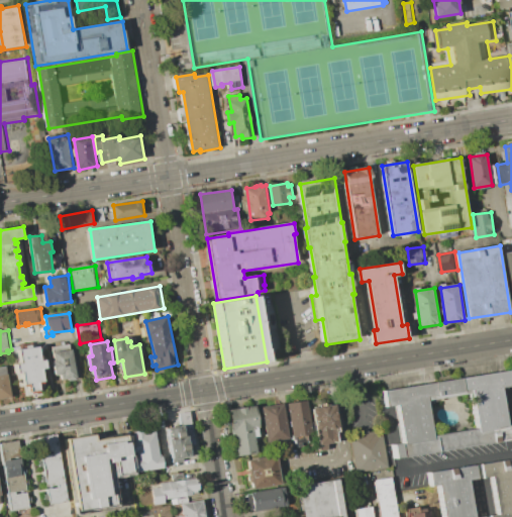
[(54,346),(56,359),(54,360),(56,376),(60,375),(61,381),(68,380),(68,382),(78,380),(72,344),(54,346)]
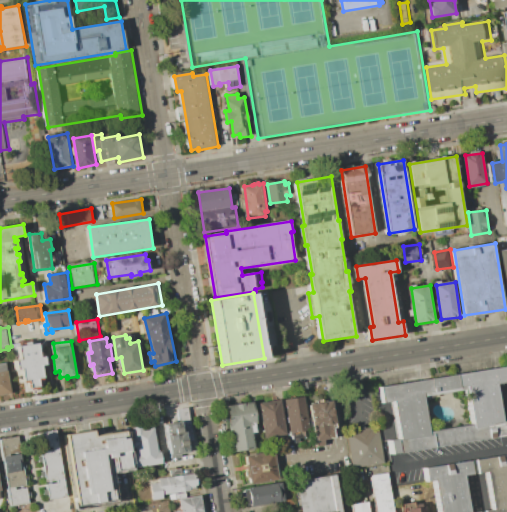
[(15,360),(17,371),(22,370),(24,383),(29,382),(30,390),(43,388),(42,380),(46,379),(44,366),(48,365),(46,355),(42,356),(39,343),(19,347),(21,359),(15,360)]
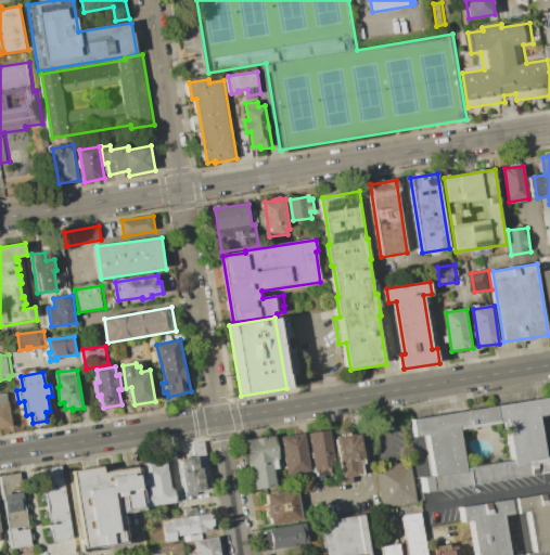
[(0,394),(0,428),(15,426),(9,392),(0,394)]
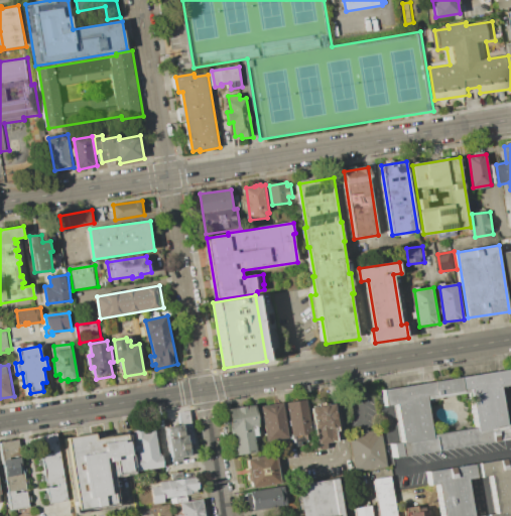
[(510,437),(395,457),(393,443),(403,441),(397,403),(385,405),(383,389),(510,369),(510,385),(502,387),(508,424),(510,424),(510,437)]
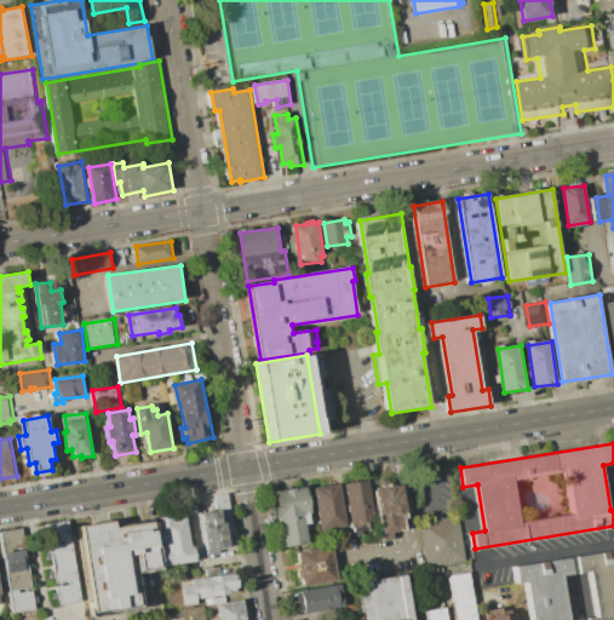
[(351,532),(345,483),(369,481),(376,528),(351,532)]
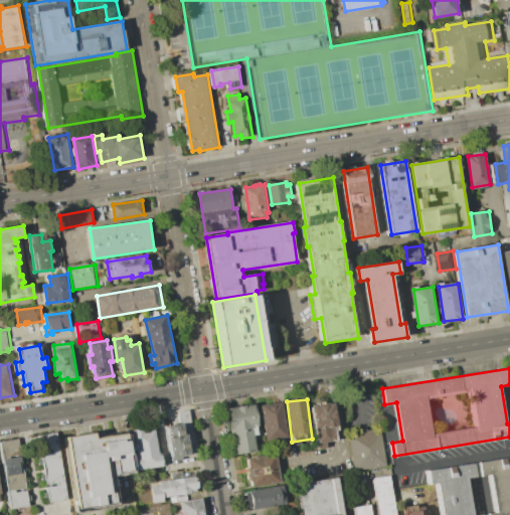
[(262,404),(284,402),(288,440),(266,442),(262,404)]
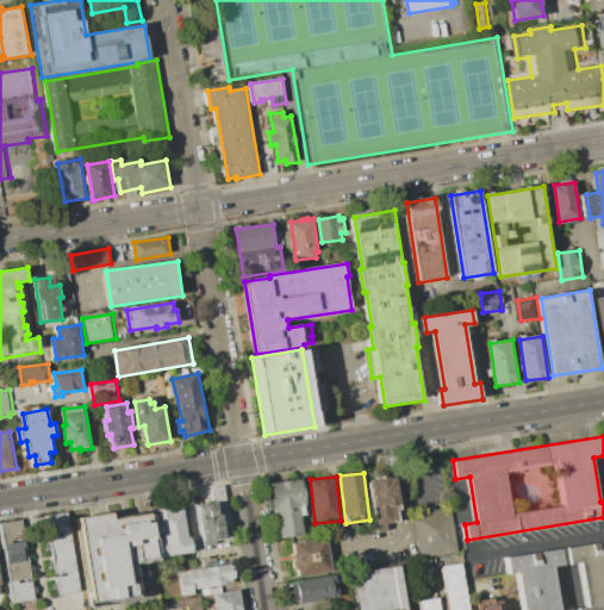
[(394,477),(402,518),(390,521),(391,530),(375,533),(367,480),(394,477)]
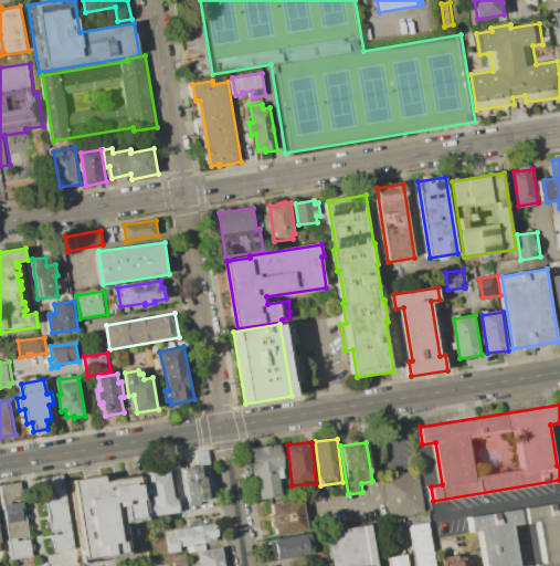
[(252,449),(280,444),(284,468),(276,469),(281,496),(261,500),(252,449)]
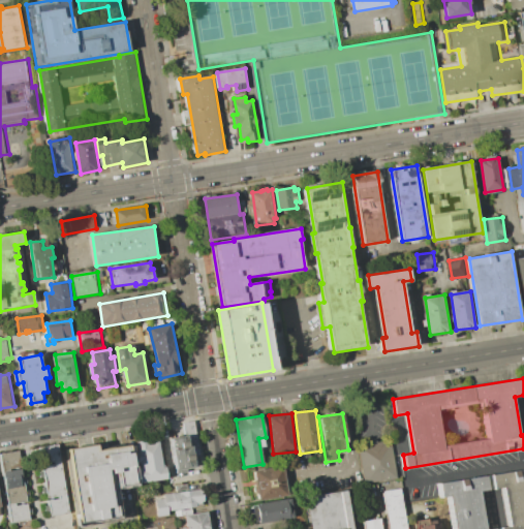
[(189,437),(186,422),(197,421),(202,447),(196,448),(194,436),(189,437)]
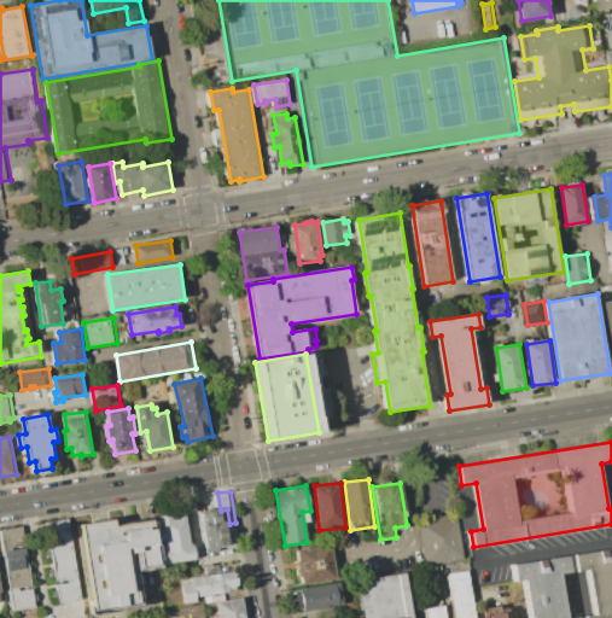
[(233,546),(223,547),(225,552),(211,554),(204,513),(221,511),(227,509),(229,524),(235,523),(237,530),(231,531),(233,546)]
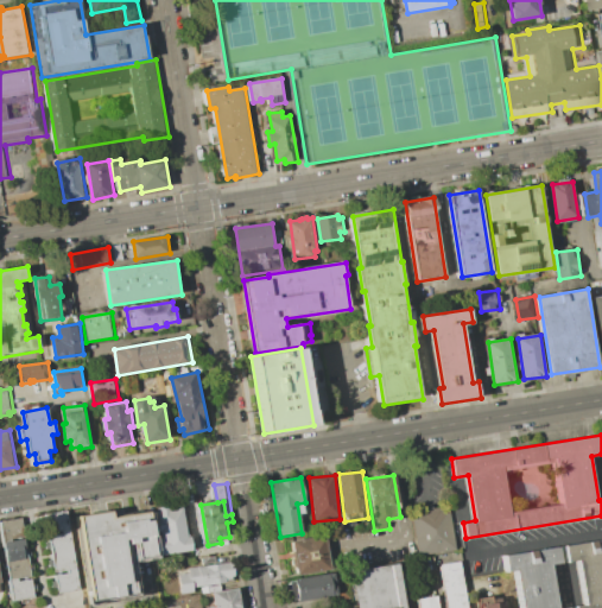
[(194,550),(163,555),(156,508),(187,504),(194,550)]
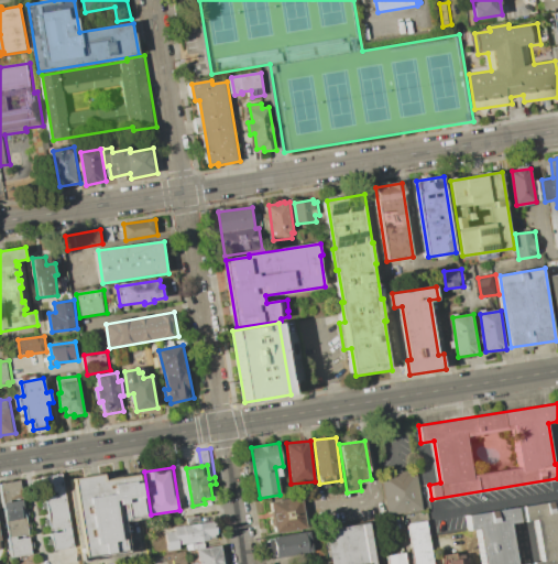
[(391,516),(384,474),(418,468),(426,509),(391,516)]
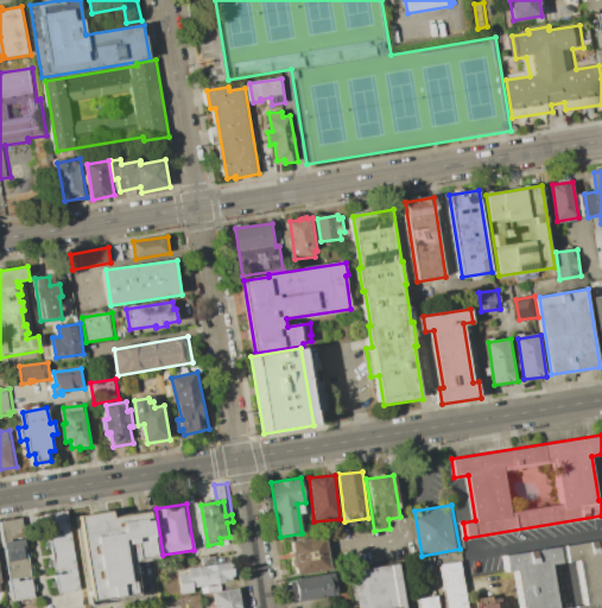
[(82,589),(59,593),(48,514),(70,511),(82,589)]
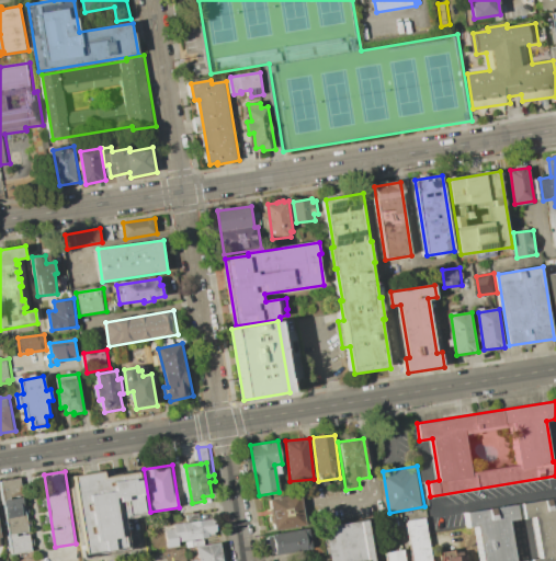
[(71,478),(101,472),(102,478),(138,471),(146,510),(127,513),(125,500),(118,501),(127,546),(86,553),(71,478)]
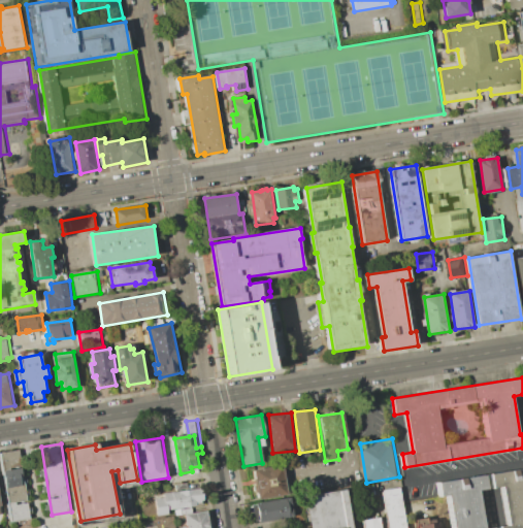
[(22,450),(32,519),(12,522),(1,453),(22,450)]
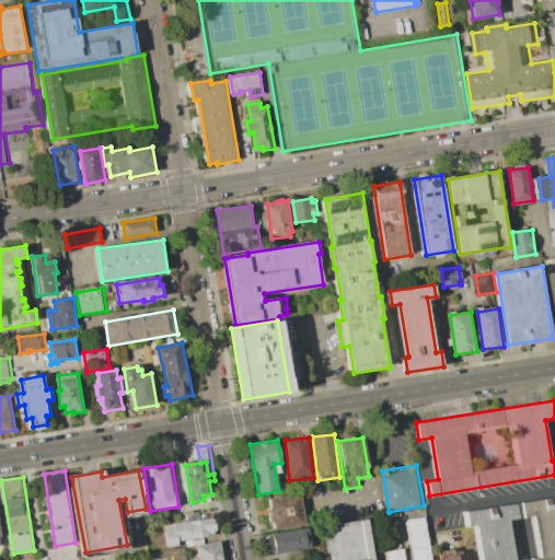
[(269,498),(302,492),(307,524),(275,528),(269,498)]
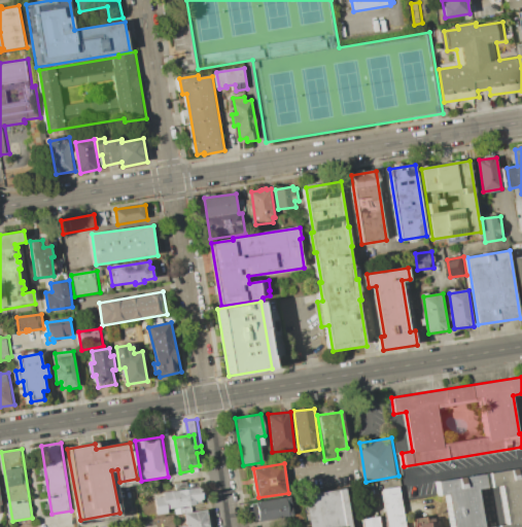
[(521,526),(498,526),(498,525),(508,524),(501,485),(492,487),(490,472),(521,466),(521,526)]
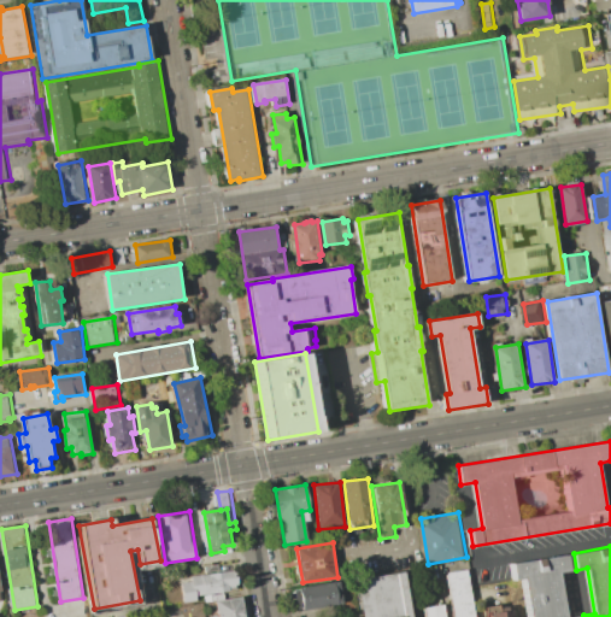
[(512,563),(568,554),(570,571),(560,573),(568,616),(580,616),(530,616),(524,579),(515,580),(512,563)]
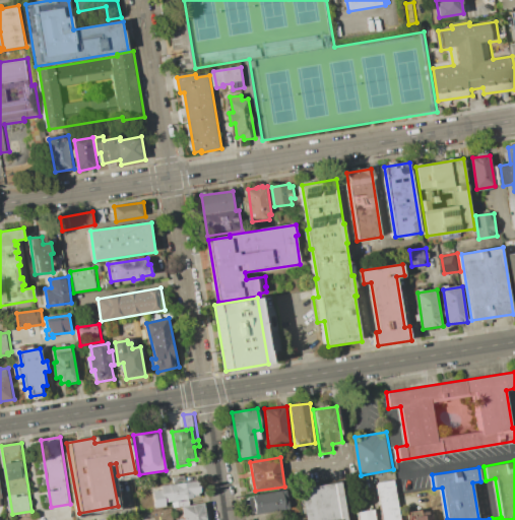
[(153,486),(200,479),(202,498),(156,505),(153,486)]
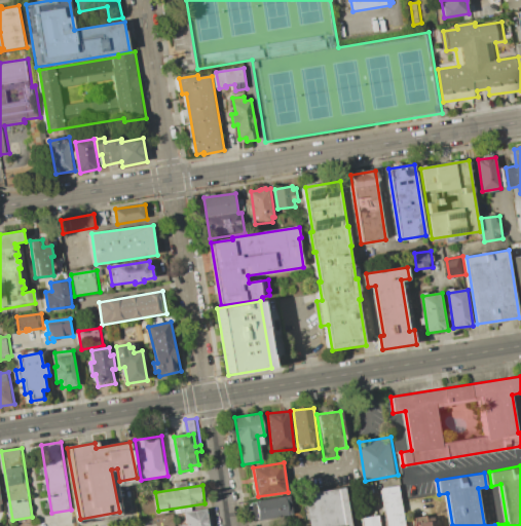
[(400,485),(406,525),(387,525),(382,488),(400,485)]
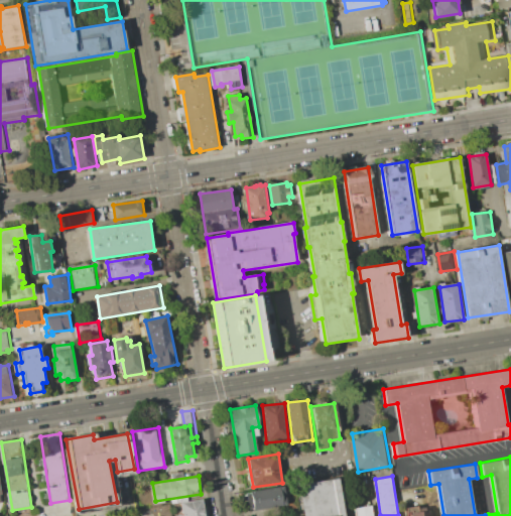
[(302,515),(298,484),(339,478),(345,515),(302,515)]
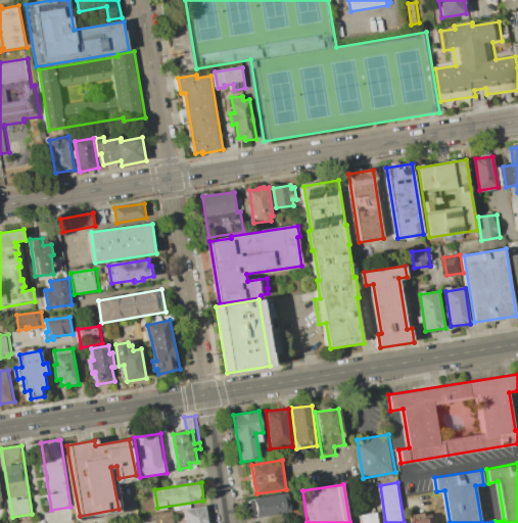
[(250,498),(289,492),(291,511),(253,517),(250,498)]
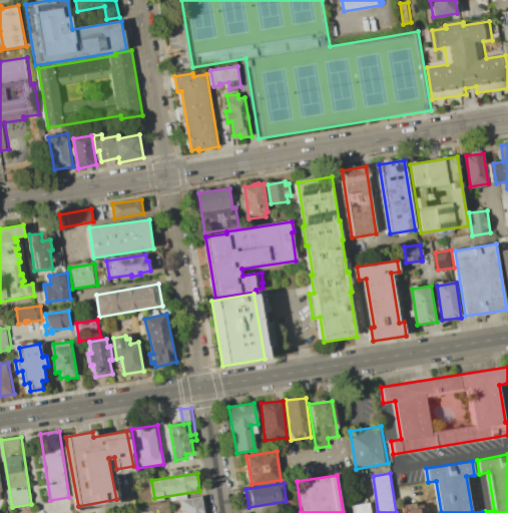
[(181,512),(179,499),(203,496),(204,512),(181,512)]
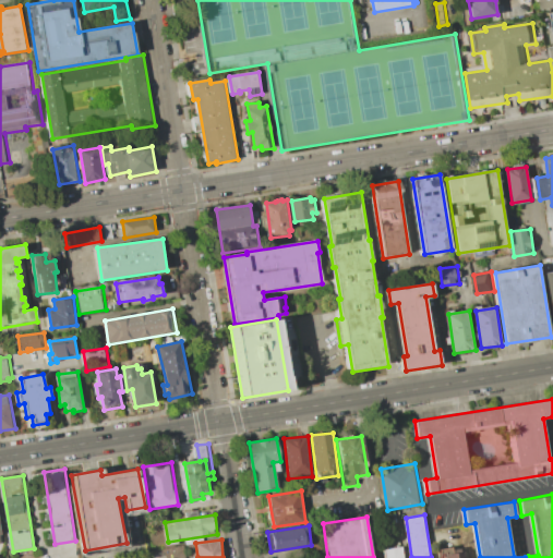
[(387,557),(386,549),(404,546),(405,557),(387,557)]
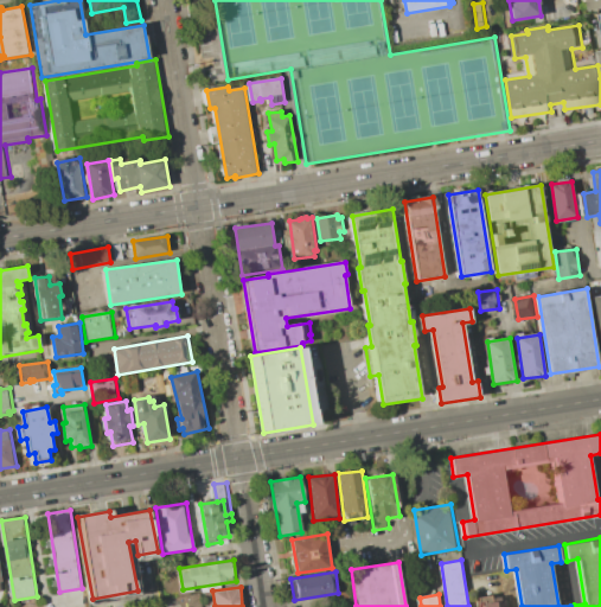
[(483,606),(481,600),(504,596),(505,606),(483,606)]
